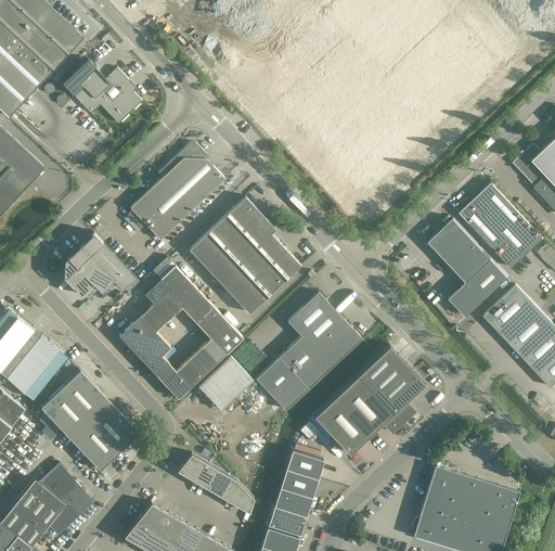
[(0,0),(0,112),(9,120),(82,40),(39,0),(0,0)]
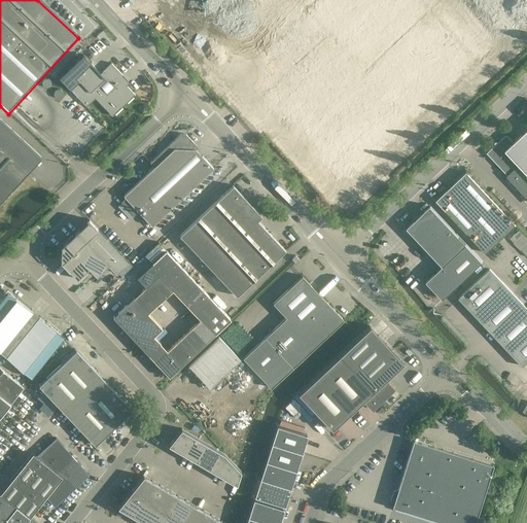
[(70,93),(86,110),(95,102),(112,119),(135,98),(127,90),(130,86),(111,67),(101,77),(91,67),(75,81),(78,84),(70,93)]
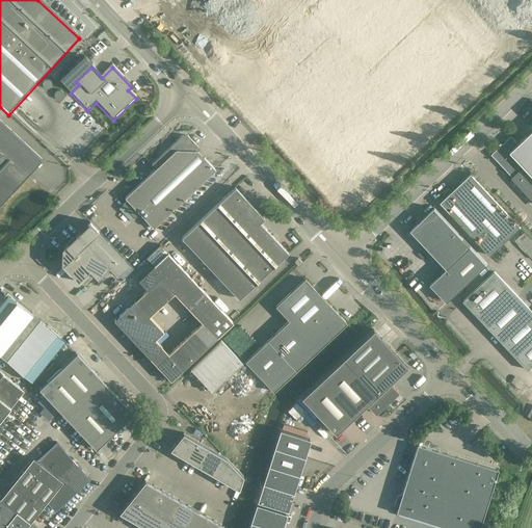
[(0,208),(44,163),(0,124),(0,208)]
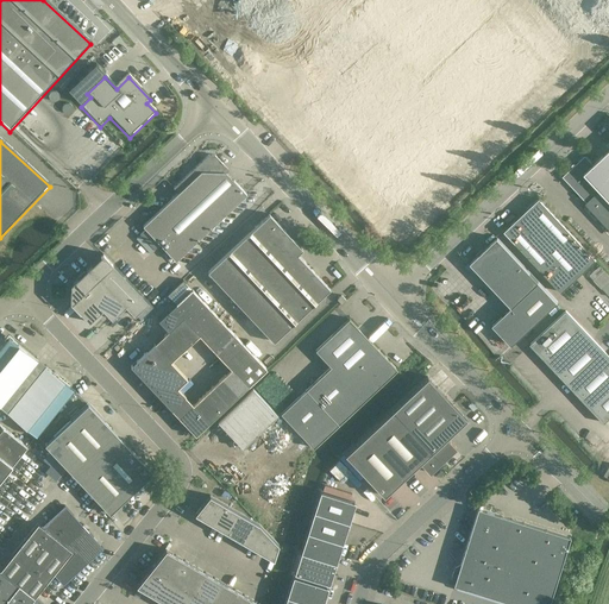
[(608,228),(608,155),(595,169),(586,159),(564,181),(589,207),(608,228)]
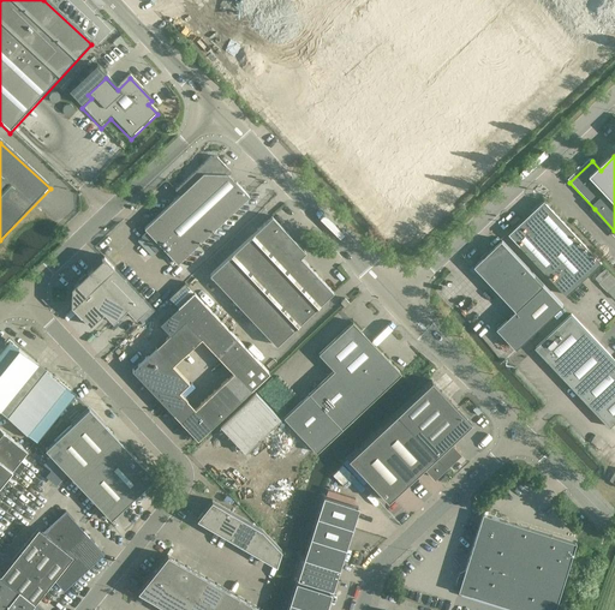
[(212,161),(175,193),(180,199),(144,233),(148,237),(161,251),(177,268),(250,201),(226,175),(228,173),(219,161),(212,161)]
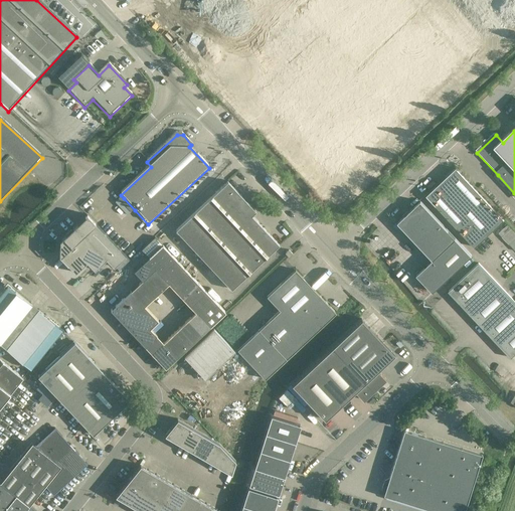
[(456,172),(452,176),(426,199),(476,251),(505,224),(456,172)]
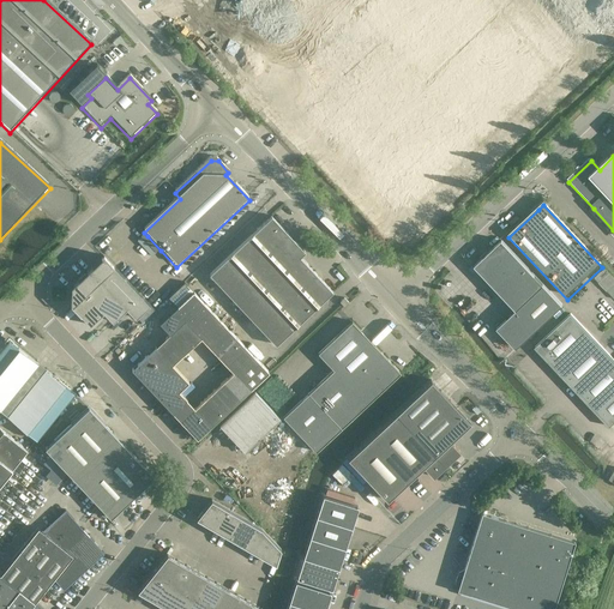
[(276,350),(333,296),(300,260),(305,255),(272,221),(210,279),(276,350)]
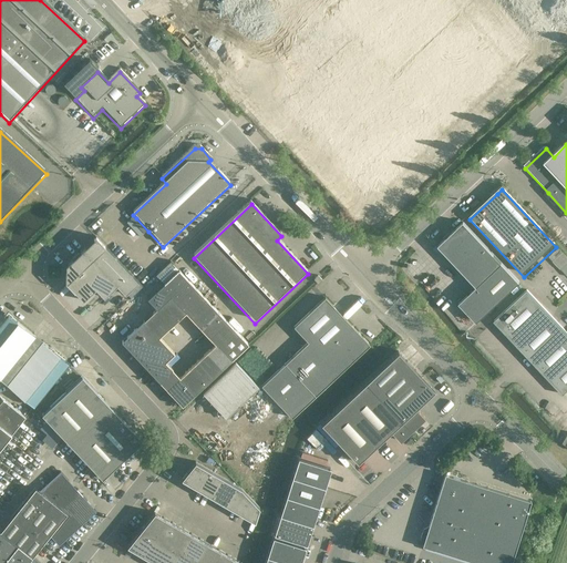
[(134,246),(148,232),(136,218),(121,232),(134,246)]
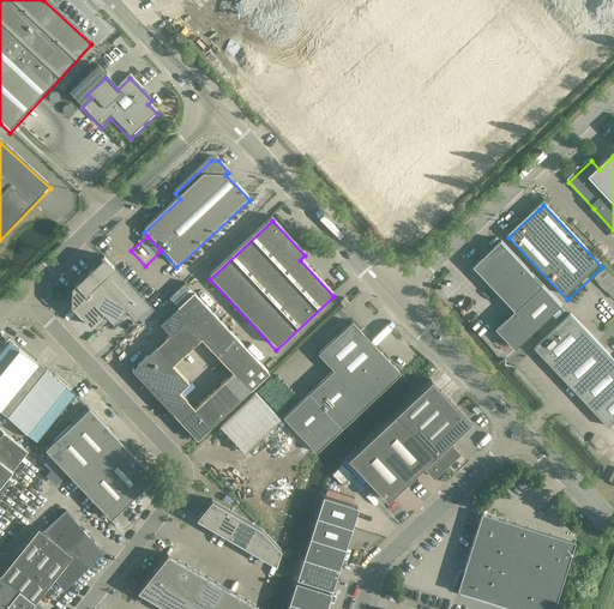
[(563,309),(545,289),(503,245),(475,270),(517,314),(498,332),(517,353),(563,309)]
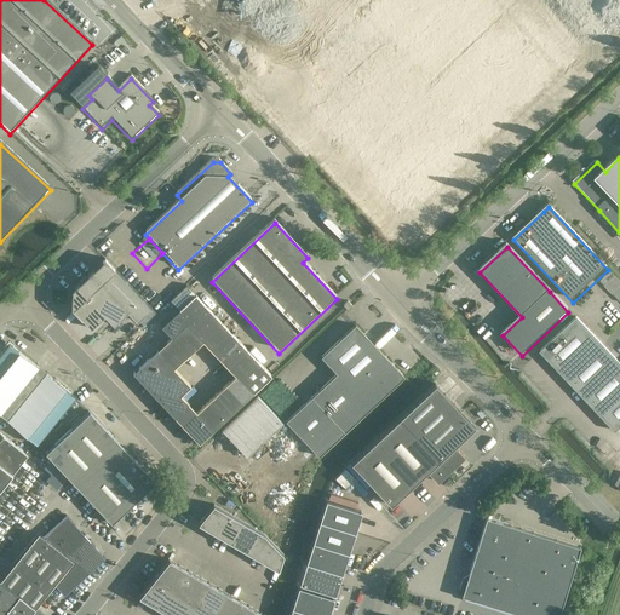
[(145,319),(159,305),(113,254),(98,268),(136,309),(145,319)]
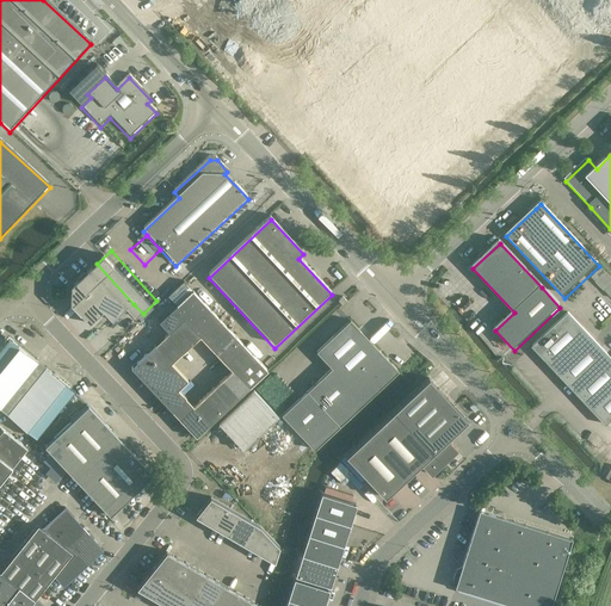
[(134,304),(97,264),(84,277),(111,308),(119,317),(134,304)]
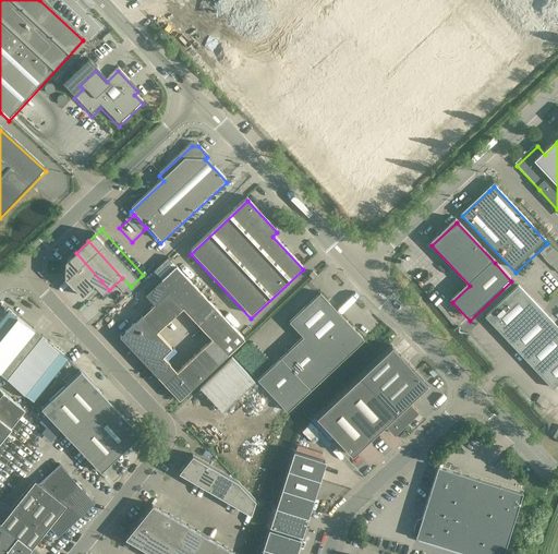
[(182,247),(179,242),(169,251),(172,255),(182,247)]
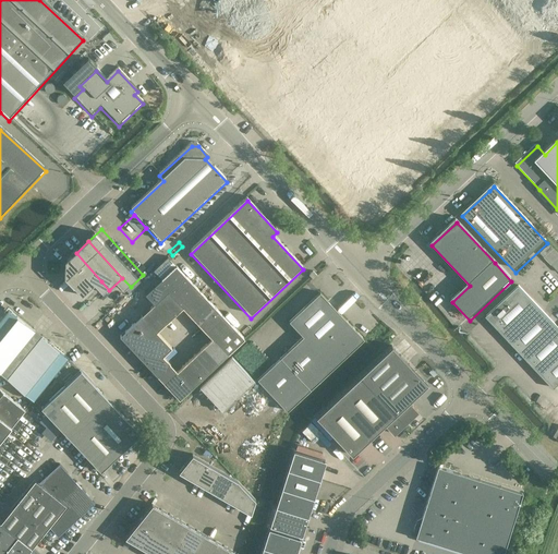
[(557,275),(557,255),(550,248),(541,256),(557,275)]
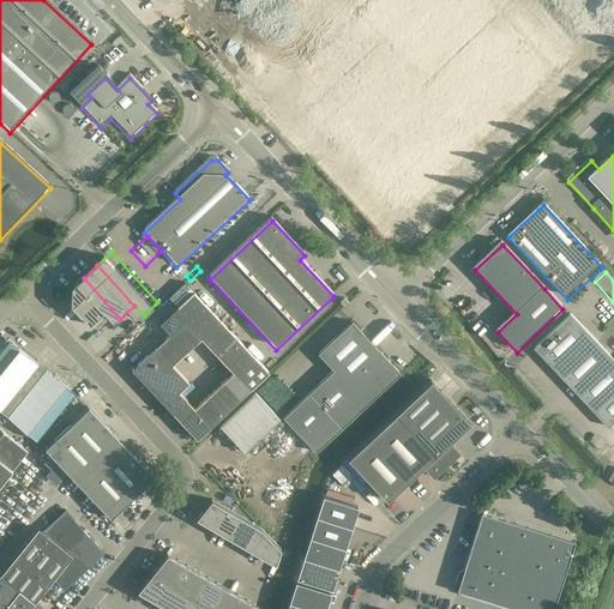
[(77,300),(97,321),(112,309),(84,278),(79,283),(77,300)]
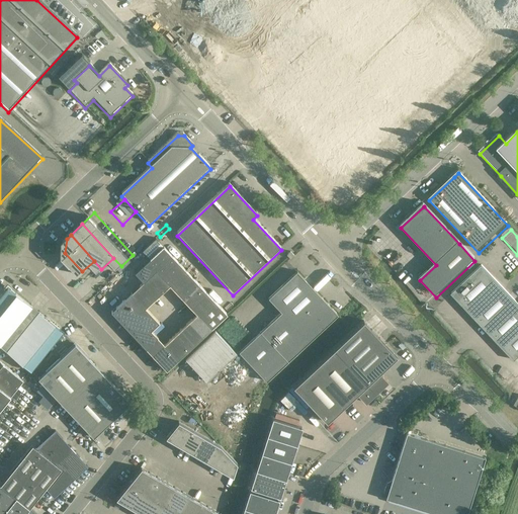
[(160,246),(156,242),(147,250),(151,255),(160,246)]
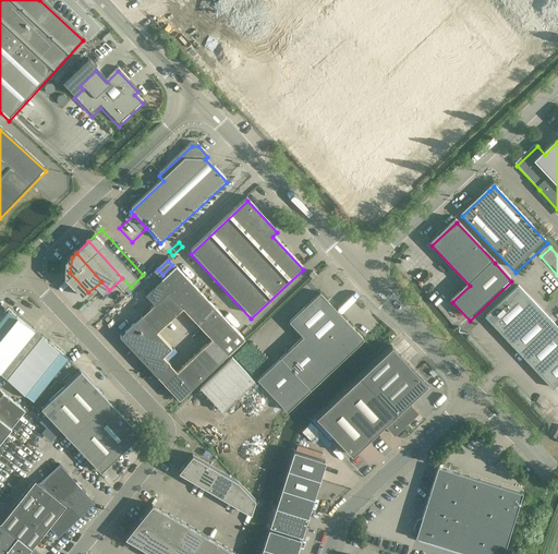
[(165,387),(178,401),(180,404),(244,342),(176,268),(145,297),(154,306),(150,311),(166,327),(183,311),(213,342),(165,387)]
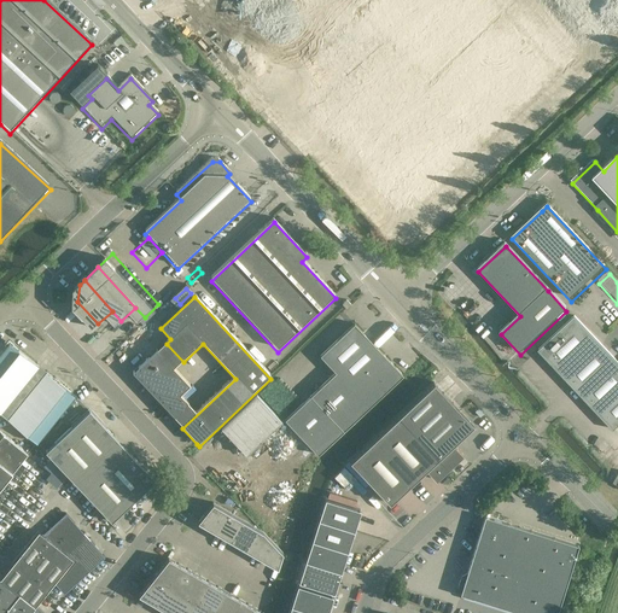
[(540,354),(558,373),(594,340),(575,320),(540,354)]
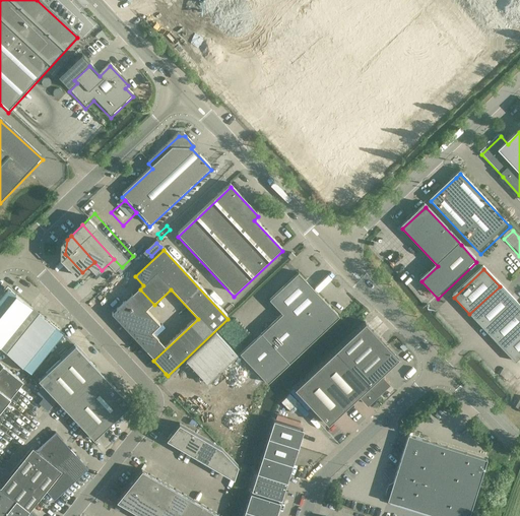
[(268,387),(280,375),(339,320),(299,275),(270,303),(283,317),(240,357),(268,387)]
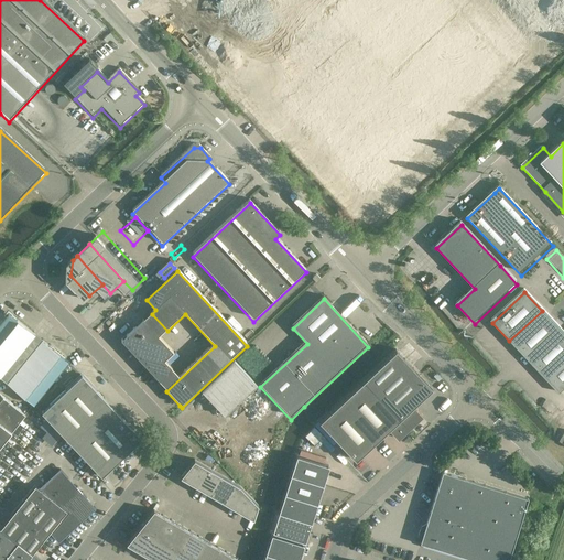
[(559,329),(542,311),(509,341),(527,359),(559,329)]
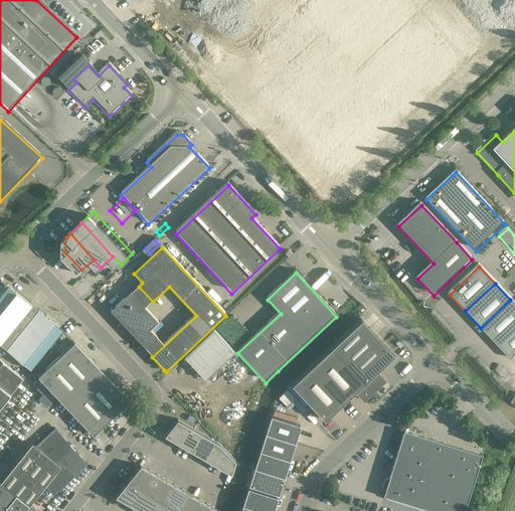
[(0,346),(30,372),(62,333),(11,291),(6,291),(0,298),(0,346)]
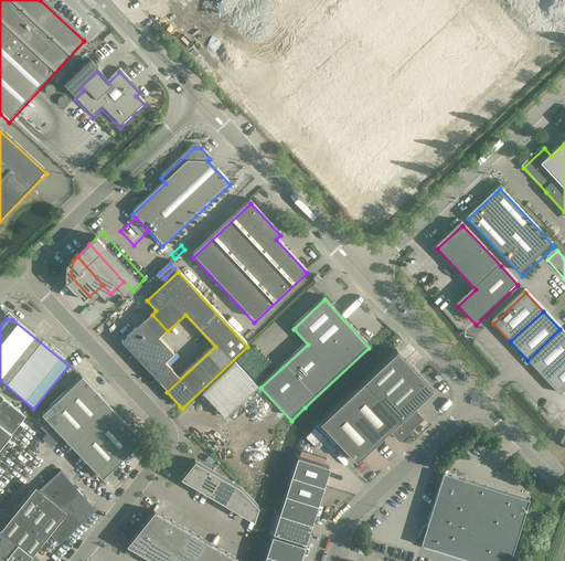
[(144,323),(121,343),(150,373),(148,374),(152,379),(153,378),(160,384),(173,372),(166,364),(174,356),(144,323)]
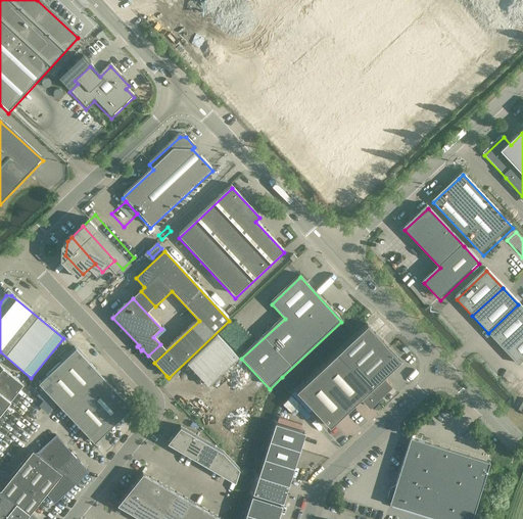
[(522,331),(522,310),(518,304),(488,333),(504,349),(522,331)]
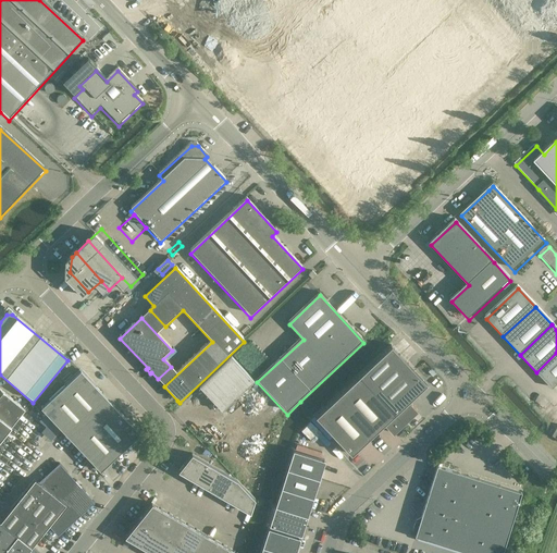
[(391,348),(359,379),(404,427),(418,414),(408,404),(426,386),(391,348)]
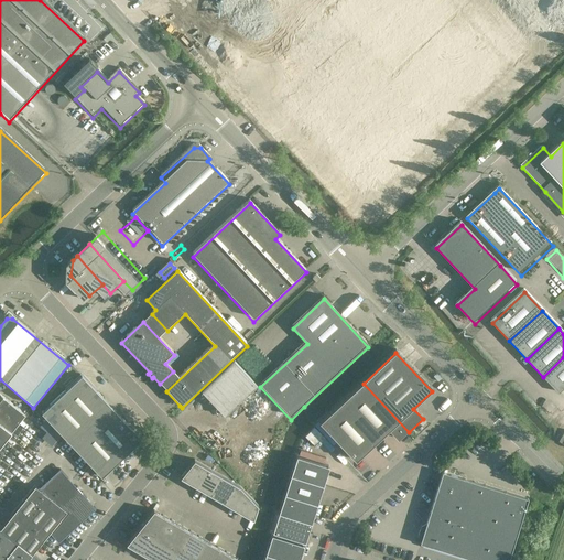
[(563,391),(563,357),(543,377),(561,396),(563,391)]
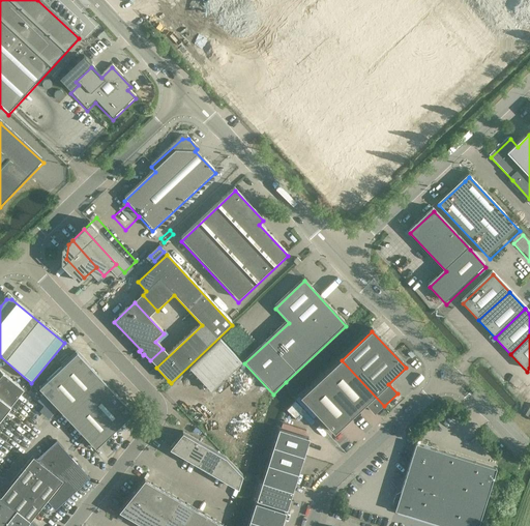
[(189,371),(190,373),(211,393),(241,366),(219,342),(189,371)]
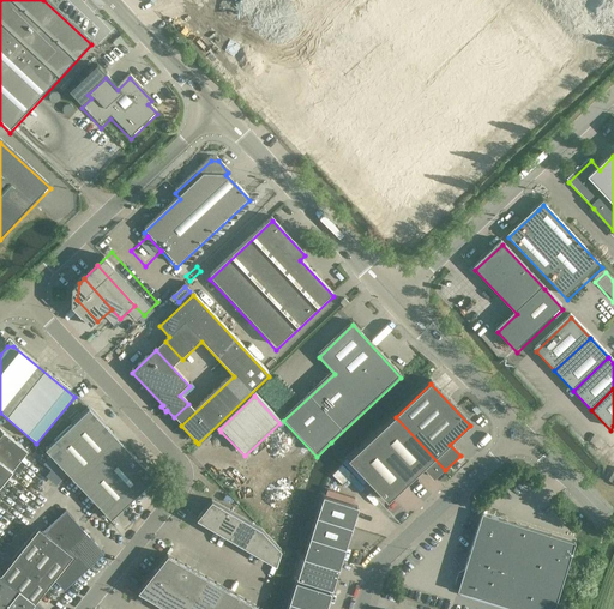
[(44,452),(107,518),(110,523),(154,482),(89,411),(44,452)]
